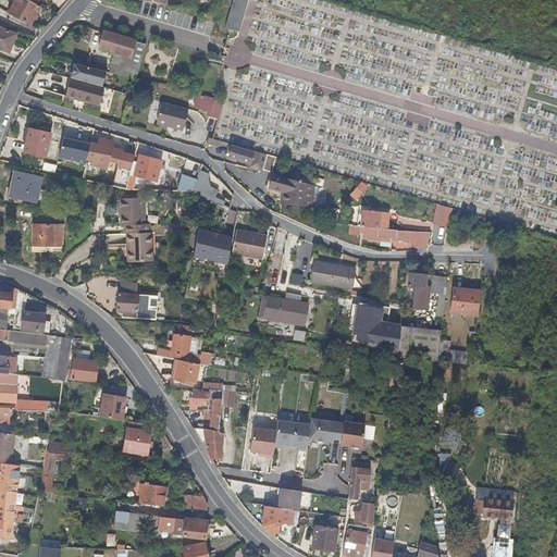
[(15,0),(9,14),(32,25),(40,8),(25,0),(15,0)]
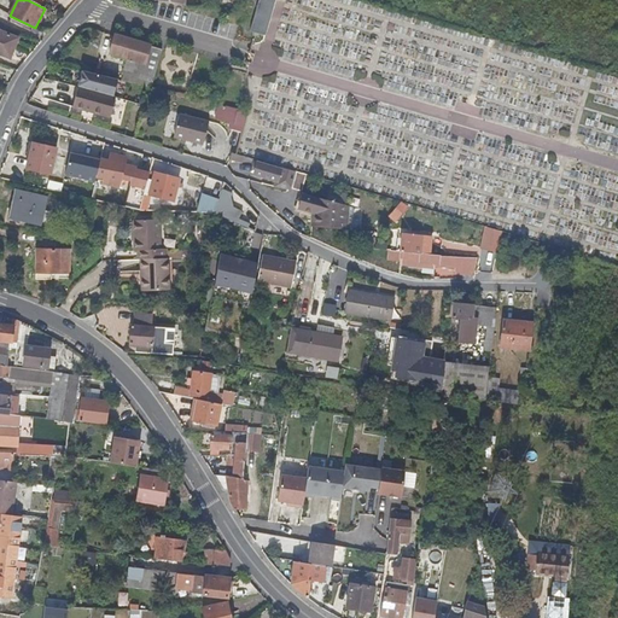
[(260,0),(251,30),(267,35),(275,0),(260,0)]
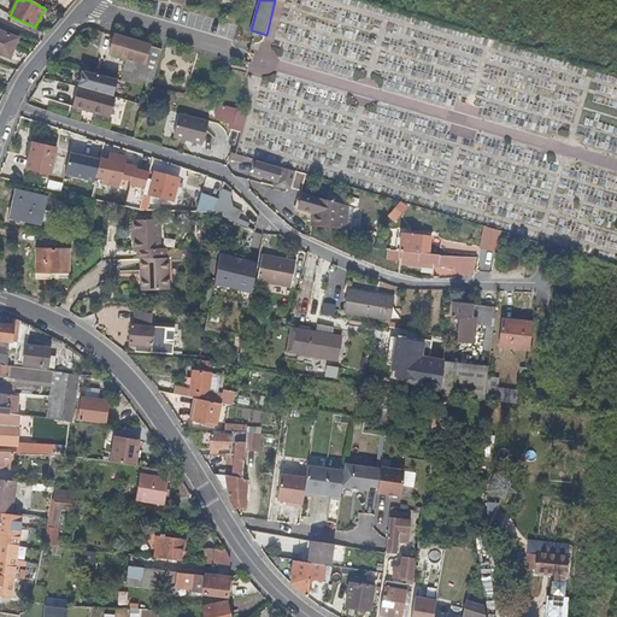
[(19,39),(0,31),(0,54),(12,59),(19,39)]
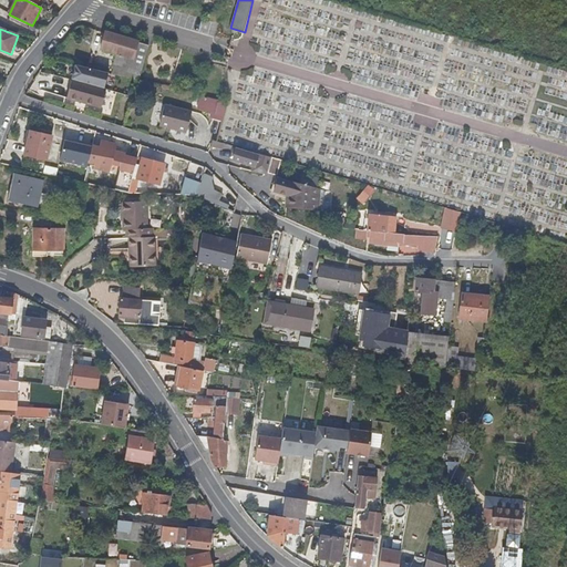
[(148,44),(105,31),(101,48),(117,53),(114,66),(140,74),(148,44)]
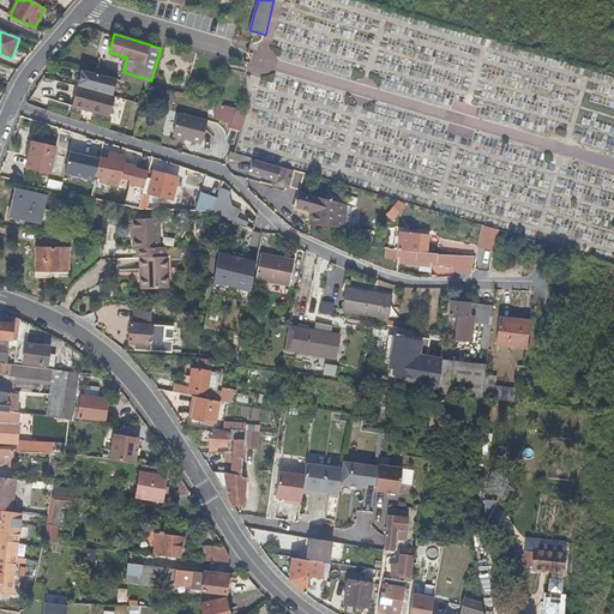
[(79,85),(114,95),(119,79),(83,71),(79,85)]
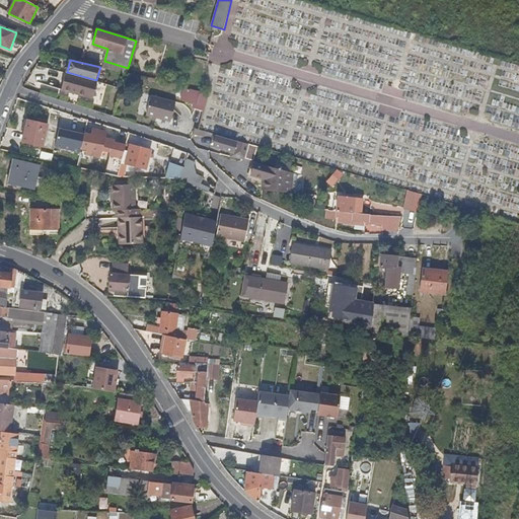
[(96,80),(67,72),(63,89),(94,97),(99,81),(96,80)]
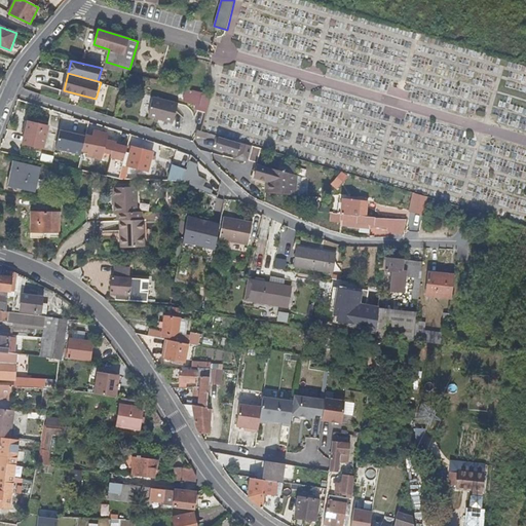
[(187,89),(184,101),(191,103),(194,90),(187,89)]
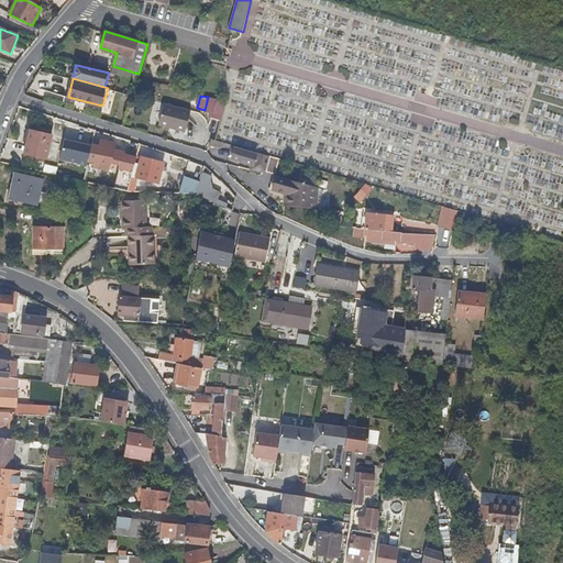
[(208,97),(205,110),(210,111),(209,117),(220,120),(225,101),(218,100),(208,97)]
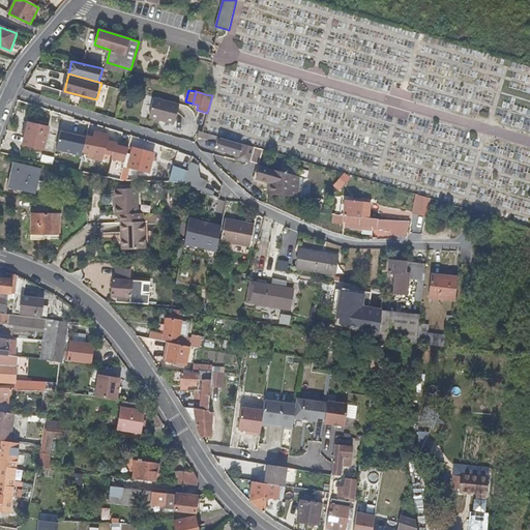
[(175,123),(180,102),(155,96),(150,116),(175,123)]
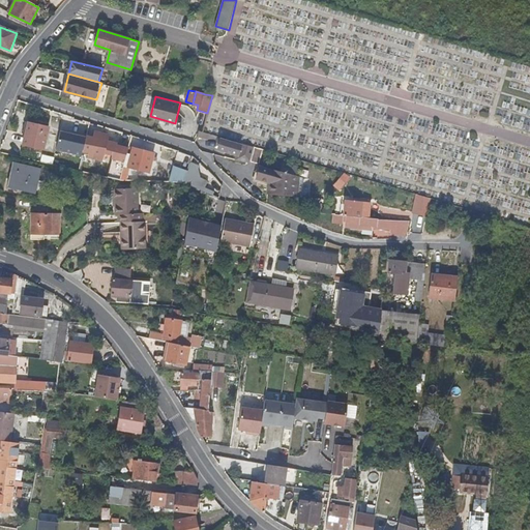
[(24,146),(45,150),(50,127),(29,123),(24,146)]
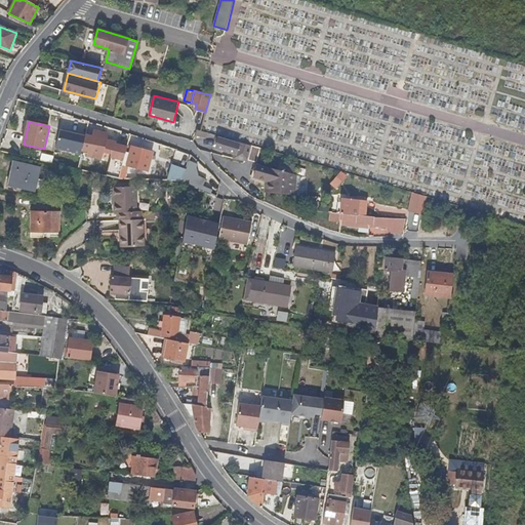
[(84,135),(59,129),(54,149),(79,155),(84,135)]
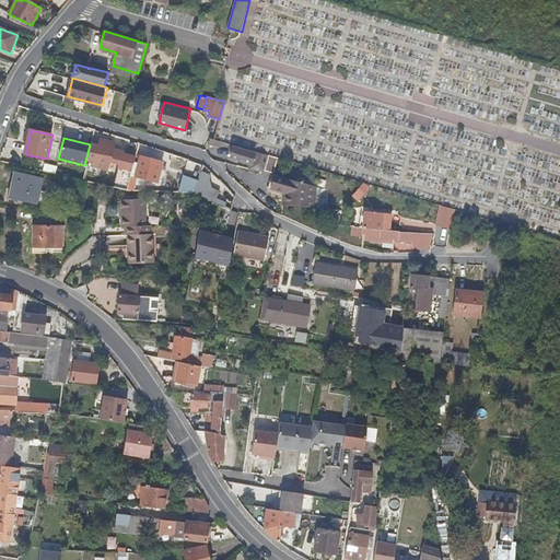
[(220,148),(221,140),(216,139),(210,138),(208,144),(220,148)]
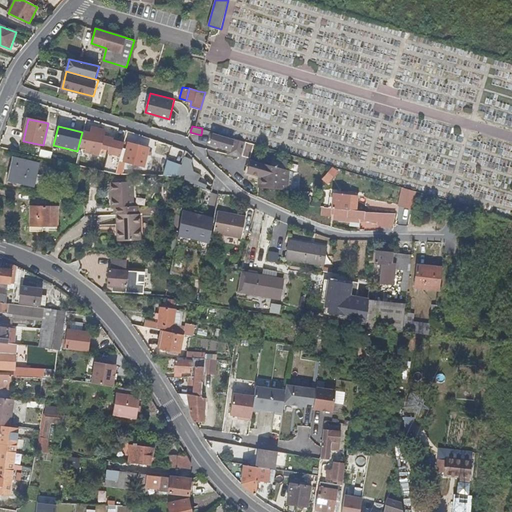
[(85,129),(82,148),(87,149),(87,152),(99,155),(101,148),(109,150),(112,139),(103,137),(104,132),(91,128),(91,130),(85,129)]
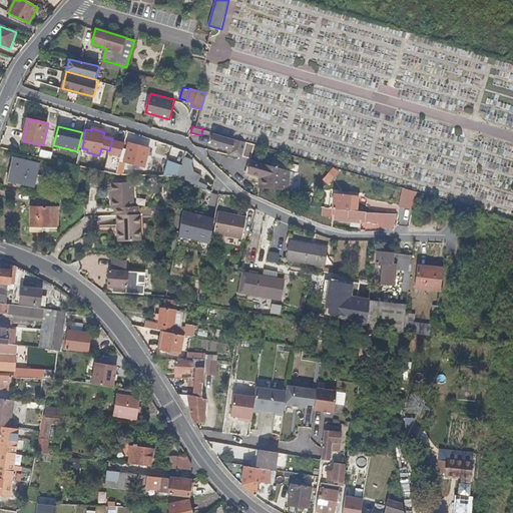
[(230,149),(233,140),(213,134),(210,143),(230,149)]
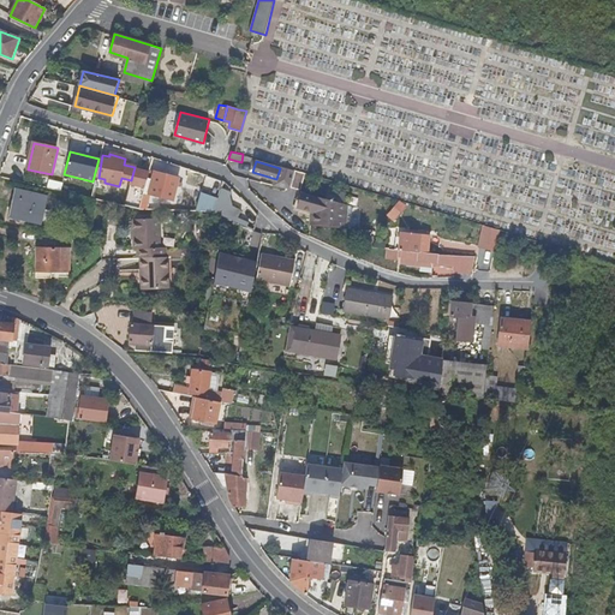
[(149,171),(135,167),(131,180),(124,203),(144,208),(145,199),(147,193),(148,180),(149,171)]
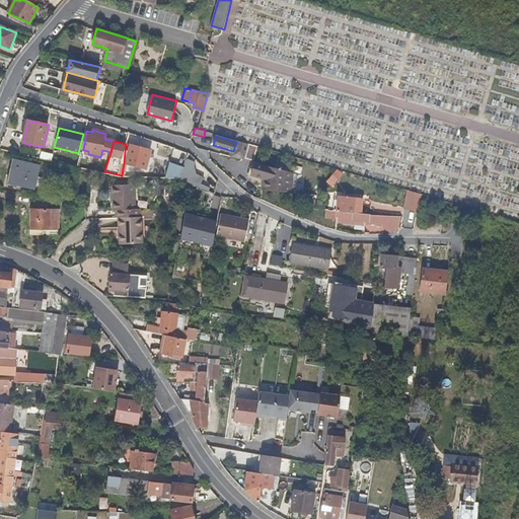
[(252,161),(256,146),(248,143),(245,156),(244,159),(252,161)]
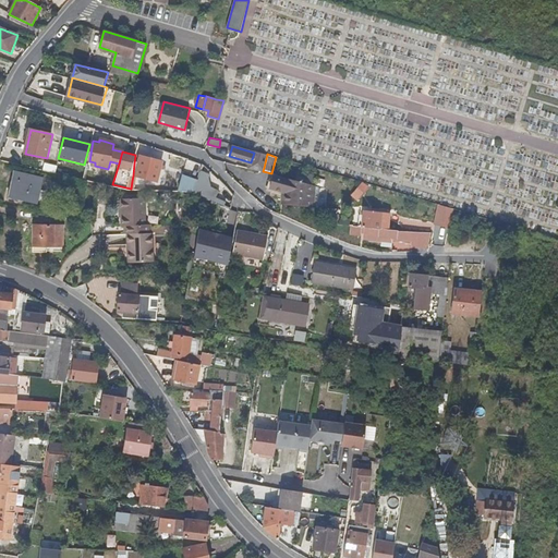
[(137,165),(134,164),(133,176),(157,182),(162,162),(140,156),(137,165)]
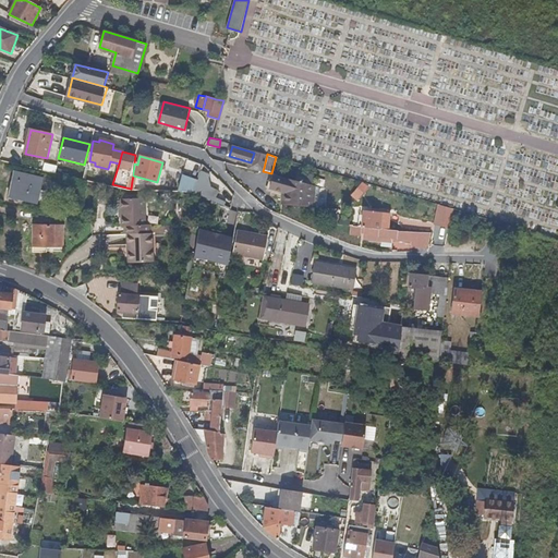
[(38,174),(14,169),(9,195),(14,197),(14,199),(19,199),(20,197),(33,201),(38,174)]
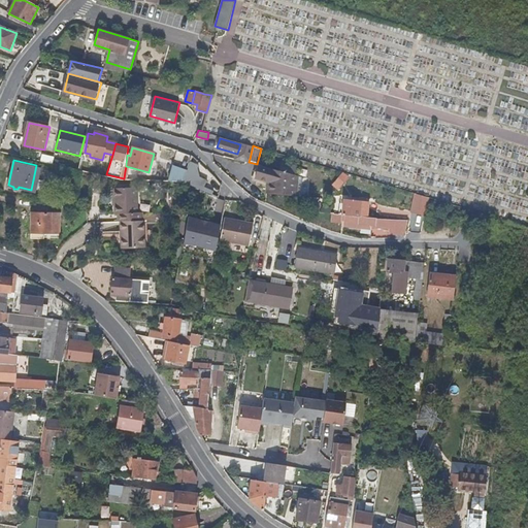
[(170,165),(167,182),(204,189),(206,178),(196,176),(199,163),(188,162),(187,168),(170,165)]
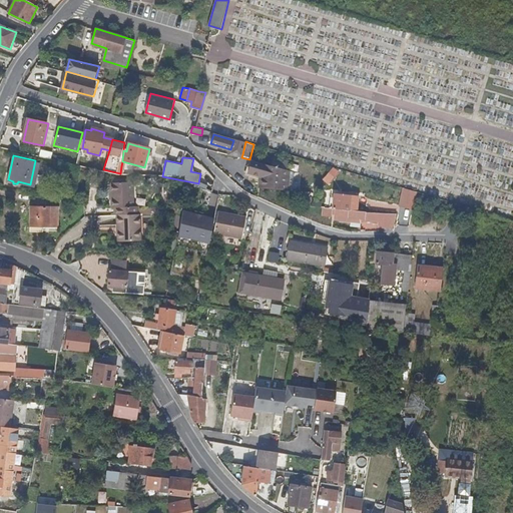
[(294,178),(294,171),(252,160),(249,173),(264,176),(263,183),(290,186),(291,178),(294,178)]
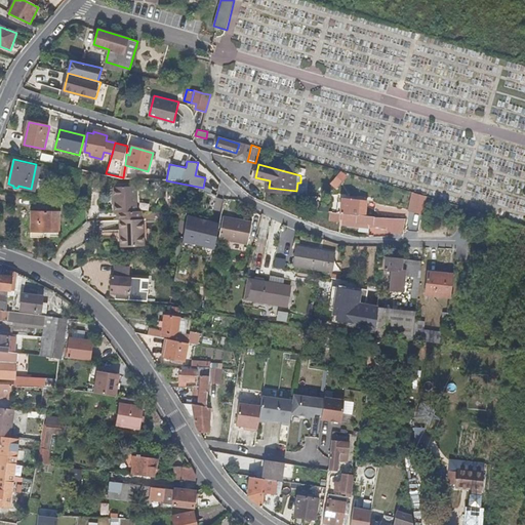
[(339,171),(329,184),(335,188),(345,175),(339,171)]
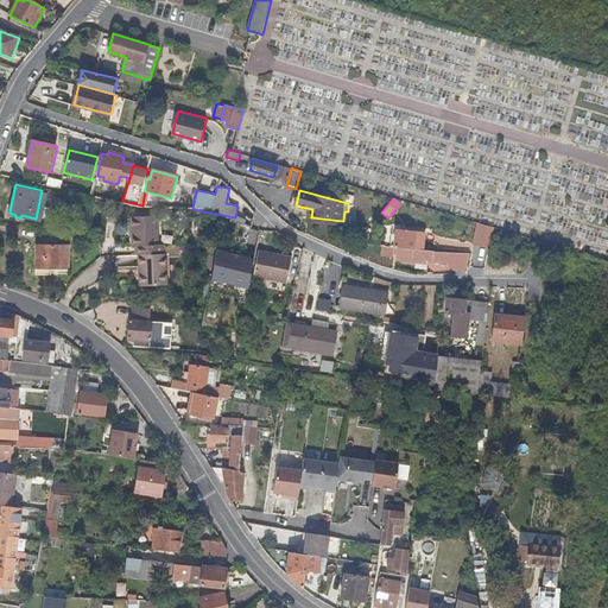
[(135,242),(135,251),(137,251),(160,251),(160,245),(160,240),(157,240),(156,213),(132,213),(132,242),(135,242)]
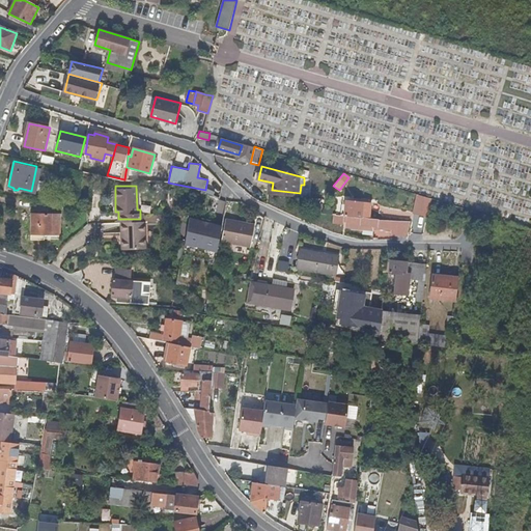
[(415,213),(426,216),(429,202),(417,198),(415,213)]
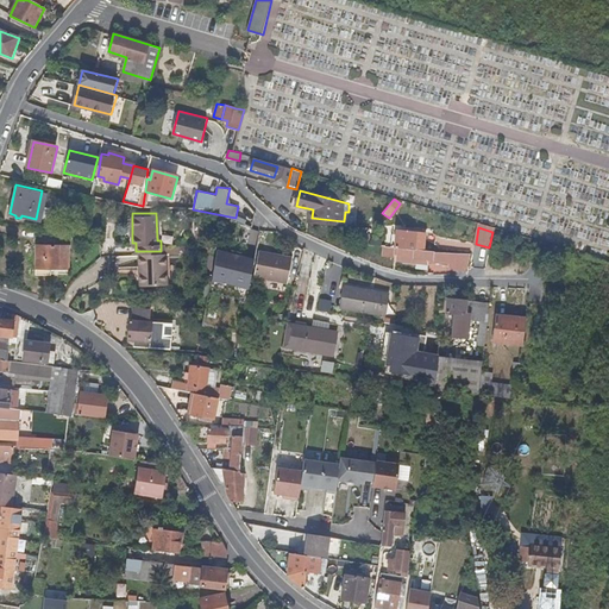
[(158,232),(164,242),(171,238),(165,228),(158,232)]
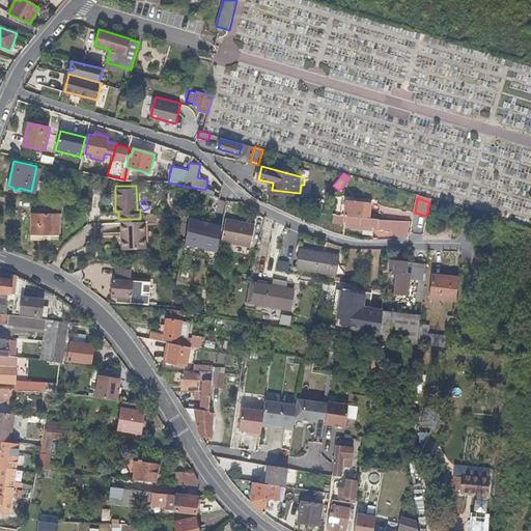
[(345,217),(369,218),(370,203),(345,201),(344,216),(345,217)]
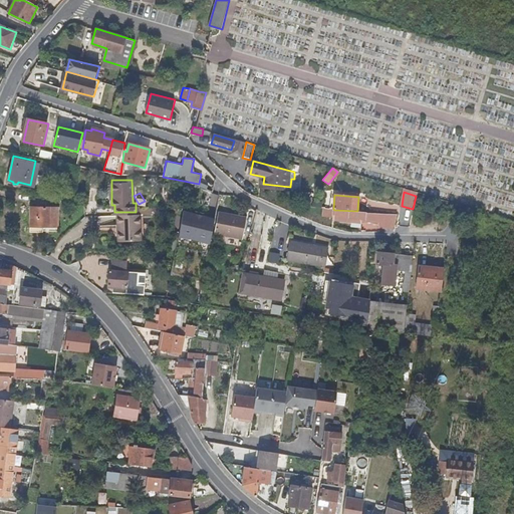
[(59,204),(31,201),(29,220),(56,223),(59,204)]
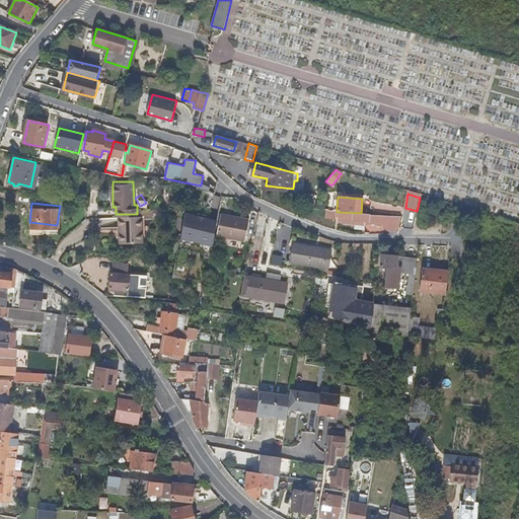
[(361,213),(338,212),(338,223),(355,224),(364,225),(364,222),(382,224),(382,229),(396,230),(397,225),(400,216),(393,215),(383,215),(361,213)]
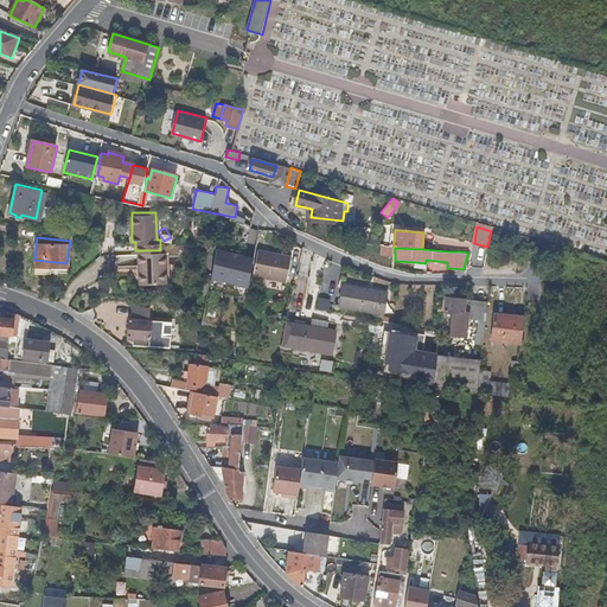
[(160,250),(136,250),(136,261),(140,261),(140,281),(164,281),(164,250),(160,250)]
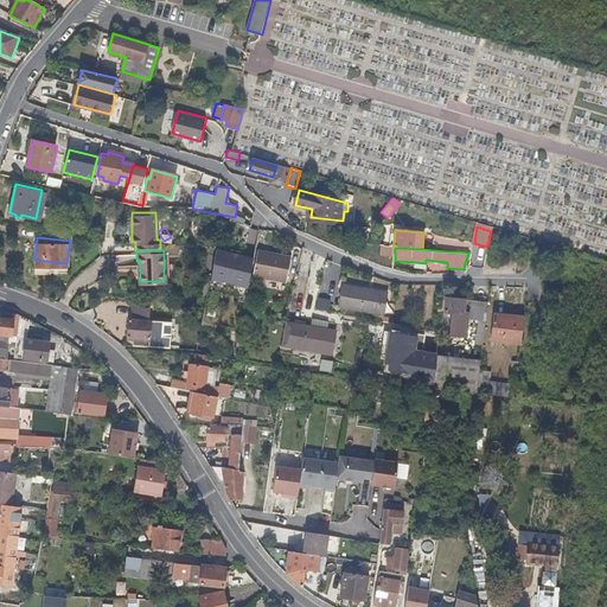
[(291,257),(259,250),(254,275),(286,282),(291,257)]
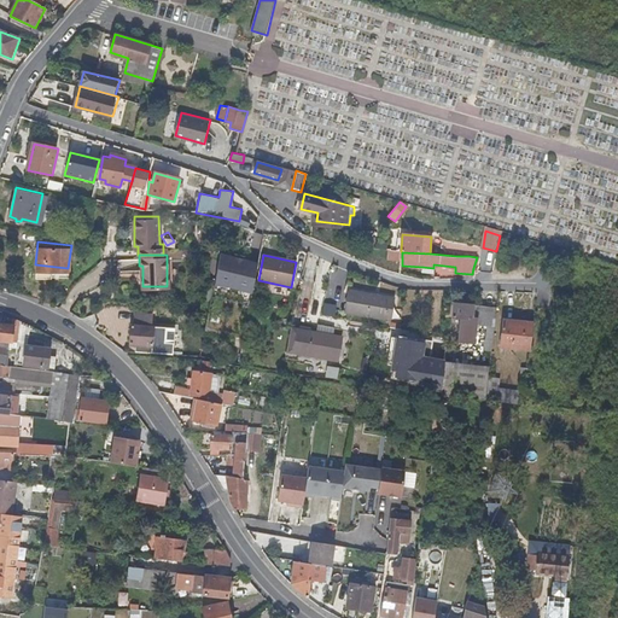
[(256,266),(222,257),(215,284),(250,292),(256,266)]
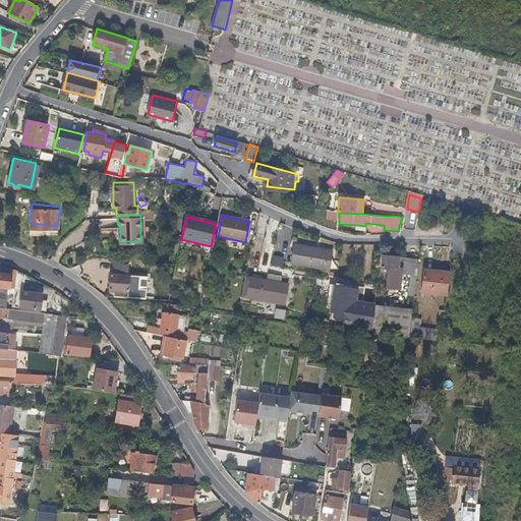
[(333,250),(294,245),(290,264),(330,269),(333,250)]
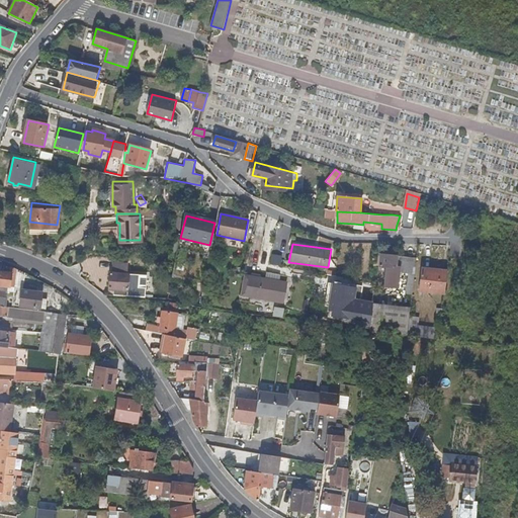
[(396,267),(398,256),(380,254),(379,265),(386,266),(391,267),(391,272),(390,277),(396,278),(396,271),(397,268),(396,267)]
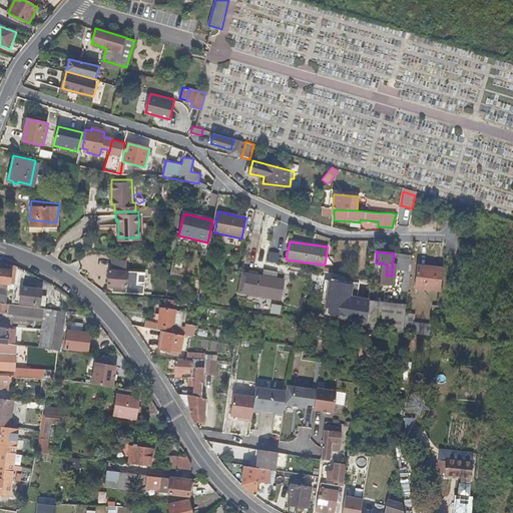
[(410,271),(411,255),(394,253),(392,265),(393,266),(392,269),(410,271)]
